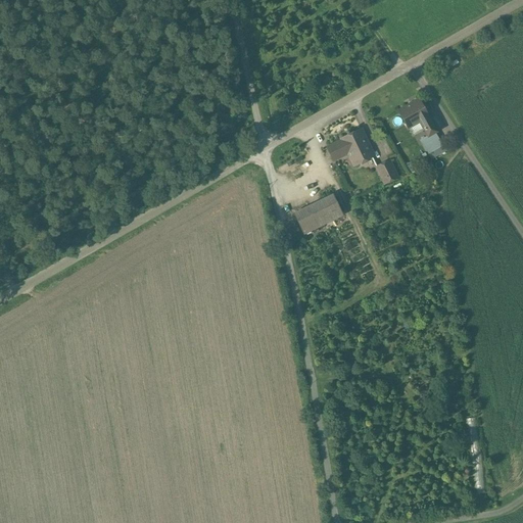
[(419,100),(398,111),(409,128),(420,122),(422,126),(418,128),(424,139),(436,132),(427,116),(428,116),(419,100)]
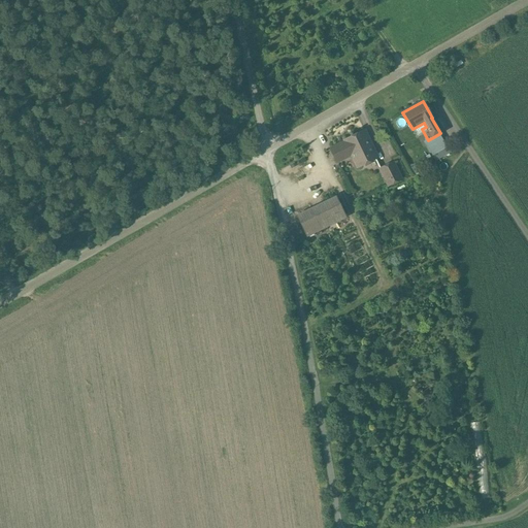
[(345,142),(330,150),(336,162),(351,155),(357,168),(363,165),(365,166),(369,164),(370,161),(375,159),(370,147),(372,146),(364,131),(344,140),(345,142)]
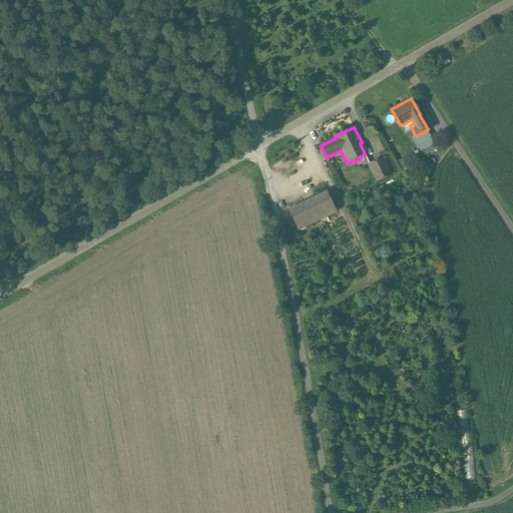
[(429,131),(416,139),(422,150),(435,143),(429,131)]
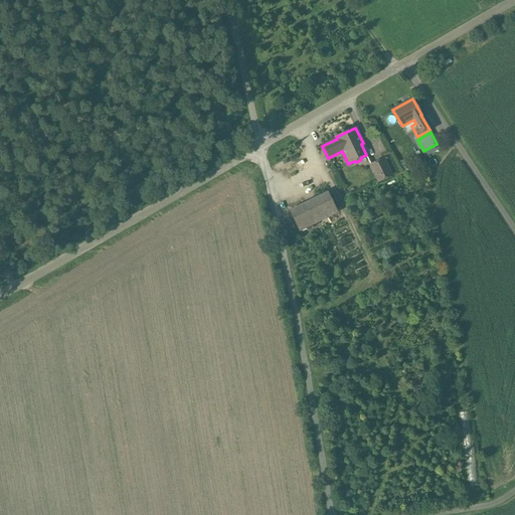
[(383,159),(371,165),(379,181),(391,175),(383,159)]
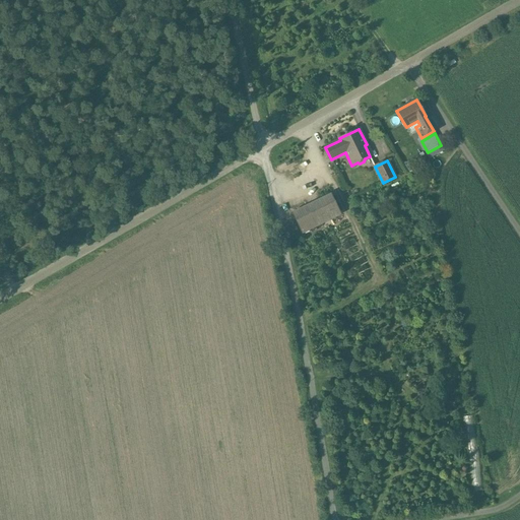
[(331,195),(294,213),(303,232),(340,213),(331,195)]
